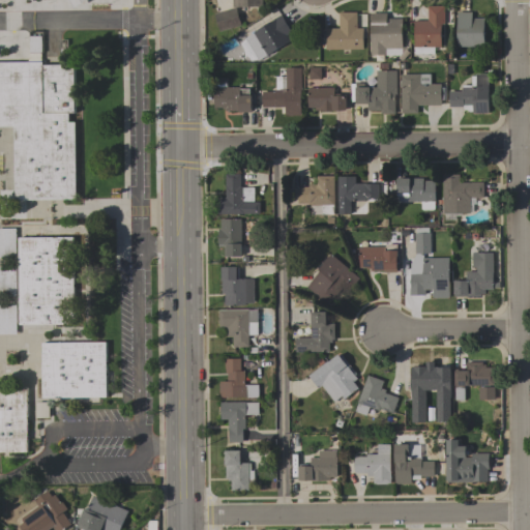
[(441,47),(434,47),(434,54),(414,54),(414,21),(428,21),(428,5),(444,5),(444,23),(441,23),(441,47)]
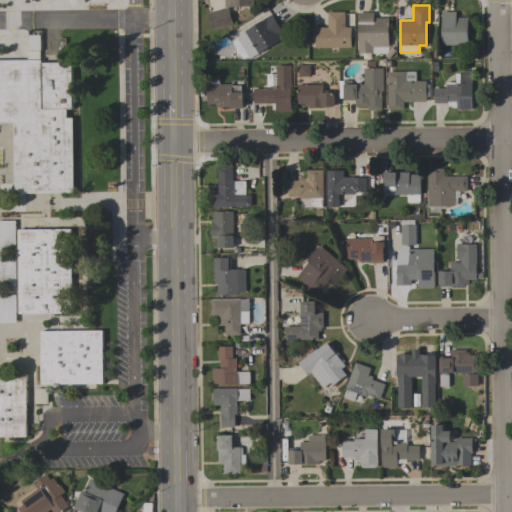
[(232,24),(227,7),(207,14),(212,31),(232,24)]
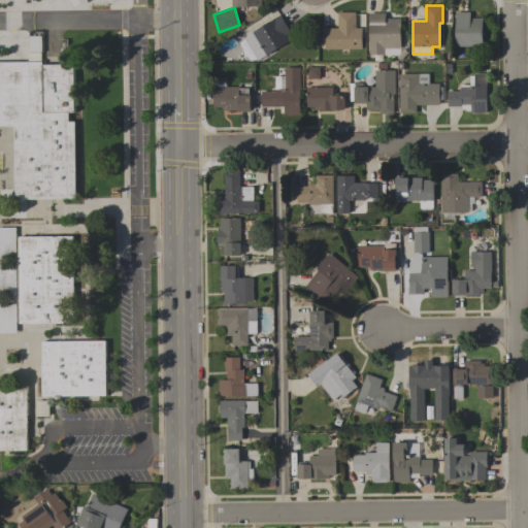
[(455,11),(469,11),(469,18),(483,18),(483,46),(455,46),(455,11)]
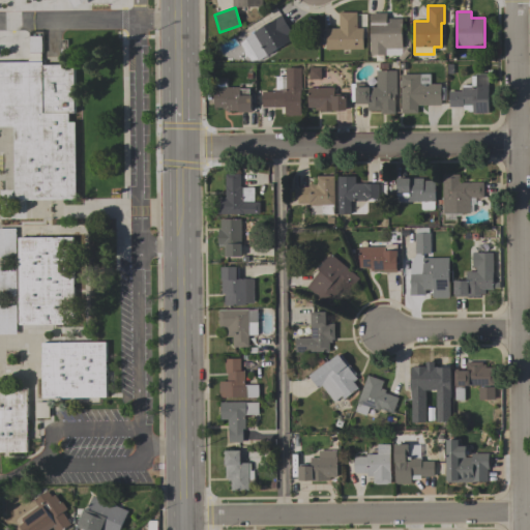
[(362,49),(325,49),(325,28),(339,28),(339,12),(356,12),(356,28),(362,28),(362,49)]
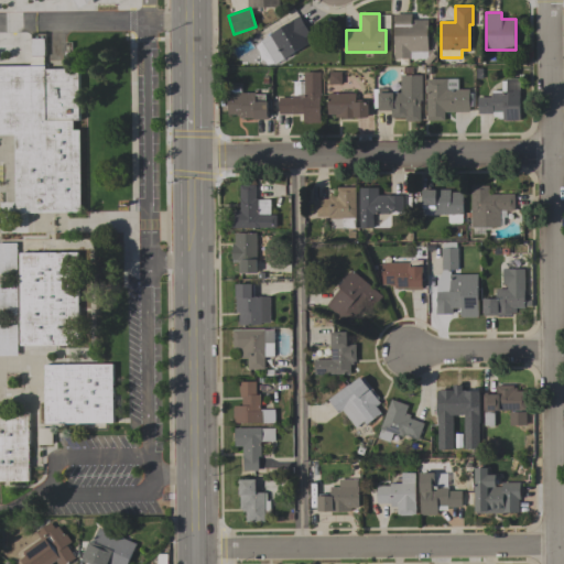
[(429,52),(410,52),(410,58),(394,58),(394,13),(411,13),(411,20),(429,20),(429,52)]
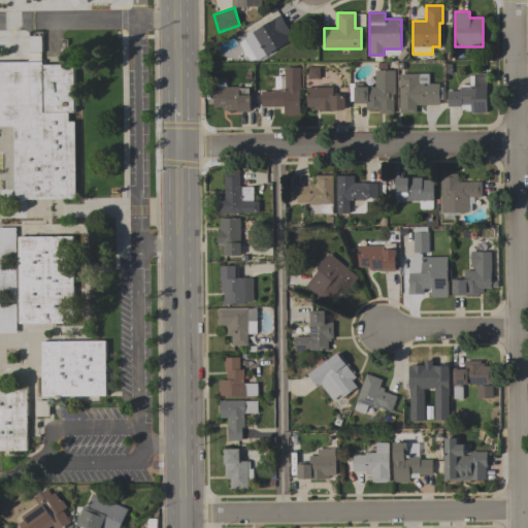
[(243,37),(279,14),(291,32),(287,35),(290,40),(257,60),(243,37)]
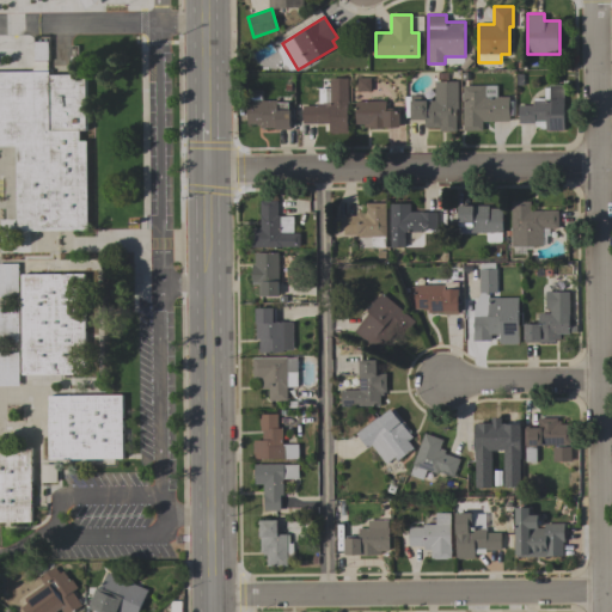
[(0,72),(48,72),(48,75),(85,75),(86,130),(79,130),(79,141),(86,141),(87,230),(17,231),(16,146),(0,146),(0,72)]
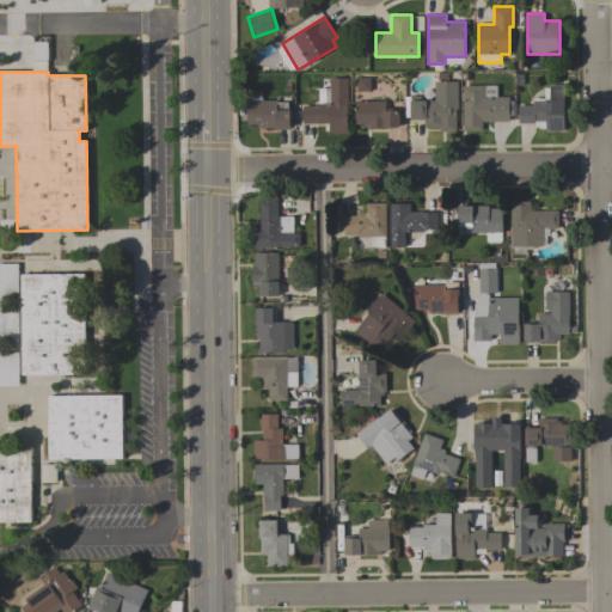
[(369,78),(356,79),(356,91),(369,91),(369,78)]
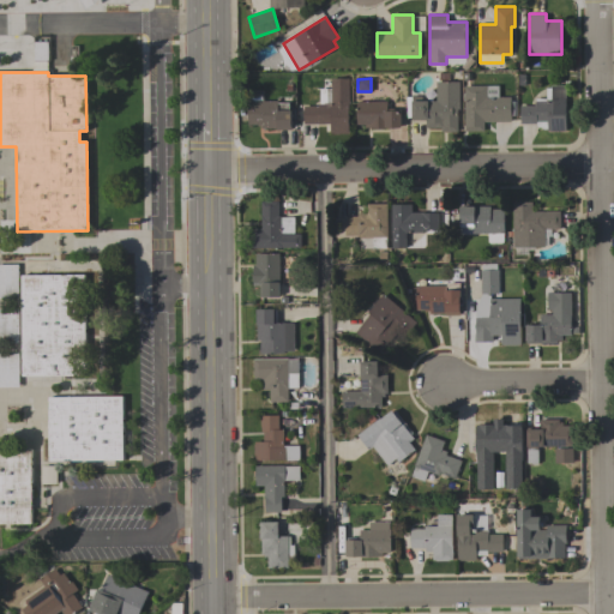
[(330,132),(330,124),(304,124),(304,106),(318,106),(318,103),(319,103),(319,89),(330,89),(330,80),(348,80),(348,133),(330,132)]
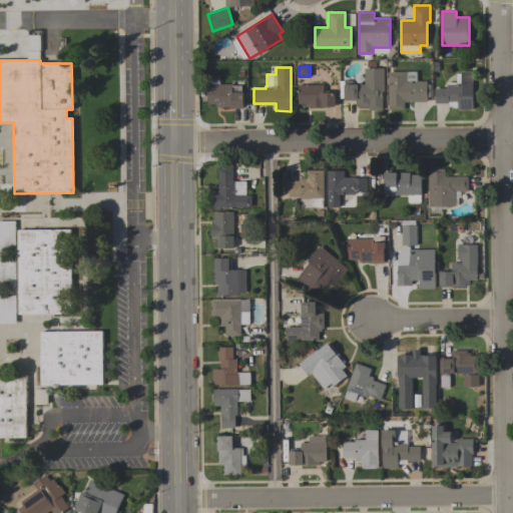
[(383,68),(384,91),(382,91),(382,109),(368,109),(368,106),(356,107),(356,100),(344,100),(344,99),(340,99),(339,81),(344,81),(344,80),(352,80),(352,84),(364,83),(364,68),(383,68)]
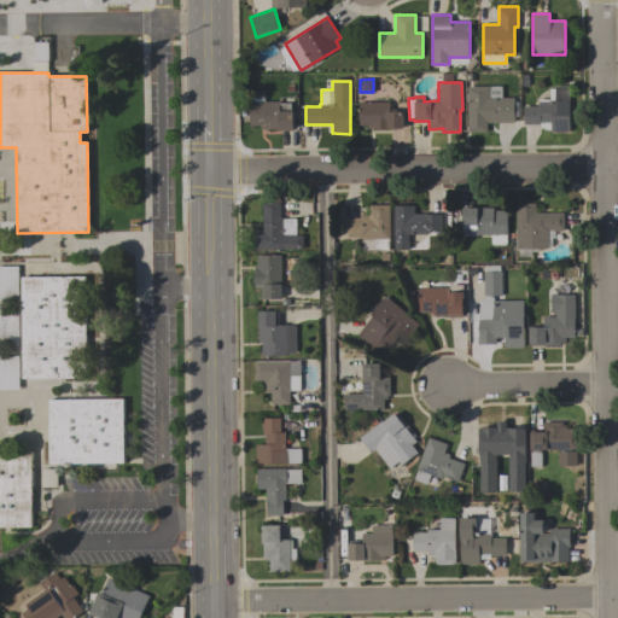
[(488,123),(488,132),(467,132),(466,87),(501,86),(501,98),(513,98),(513,122),(488,123)]
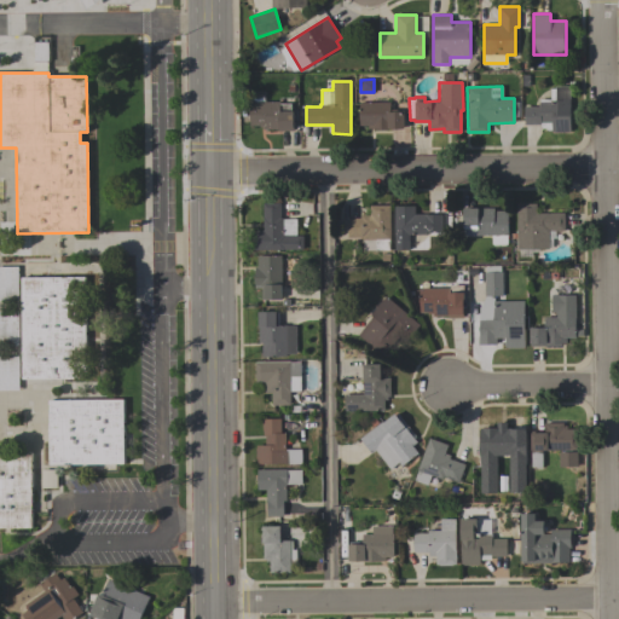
[(551,132),(551,122),(541,122),(541,125),(524,125),(524,106),(538,106),(538,102),(539,102),(539,99),(550,98),(549,88),(555,88),(555,86),(570,86),(570,132),(551,132)]
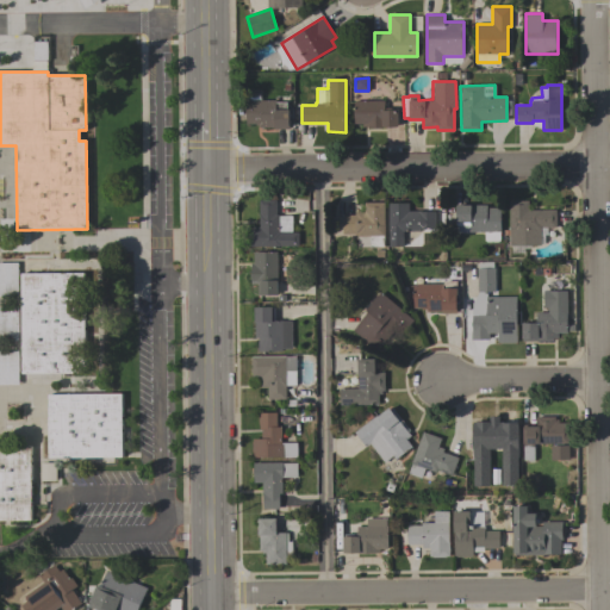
[(290,129),(274,129),(274,128),(259,128),(259,125),(255,125),(255,124),(246,124),(246,100),(275,100),(275,110),(290,110),(290,129)]
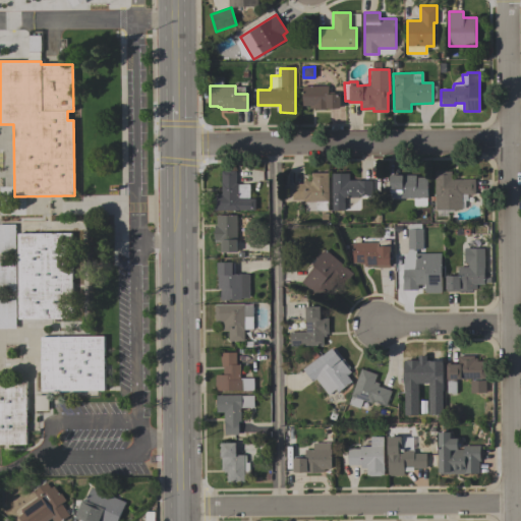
[(328,85),(328,93),(340,93),(340,109),(309,109),(309,106),(302,106),(302,85),(328,85)]
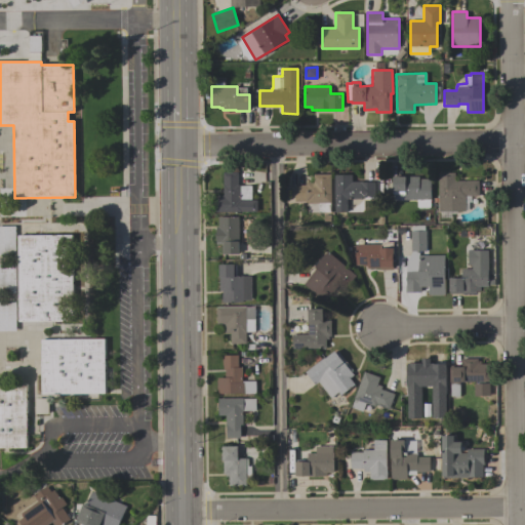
[(224,171),(238,171),(238,185),(240,185),(240,200),(257,200),(257,211),(215,211),(215,195),(224,195),(224,171)]
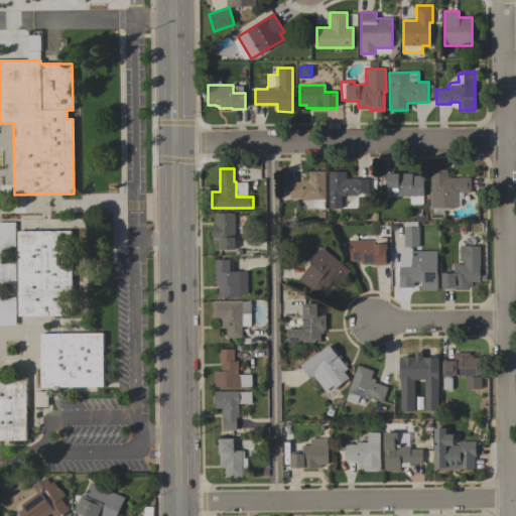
[(471,177),(471,192),(458,192),(458,208),(430,208),(430,169),(447,169),(447,177),(471,177)]
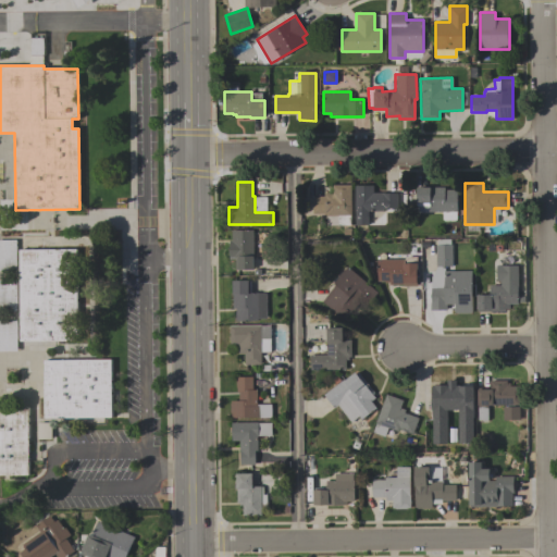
[(351,185),(351,215),(350,215),(350,225),(326,225),(326,214),(312,214),(312,196),(324,196),(324,194),(333,194),(333,185),(351,185)]
